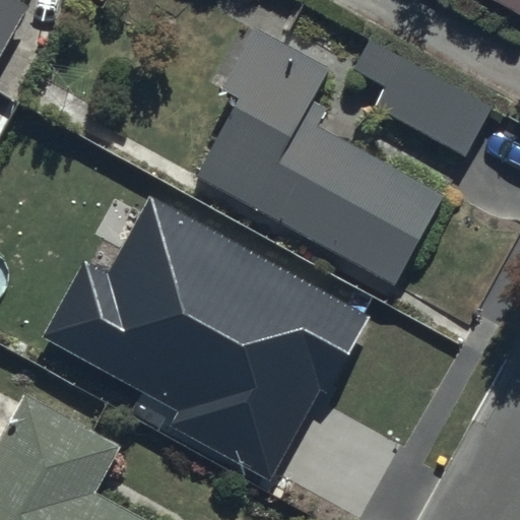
[(0,0),(0,62),(34,2),(29,0),(0,0)]
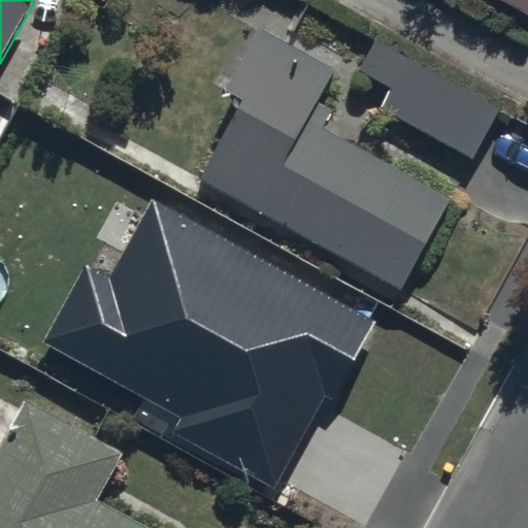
[(527,0),(507,0),(527,10),(527,0)]
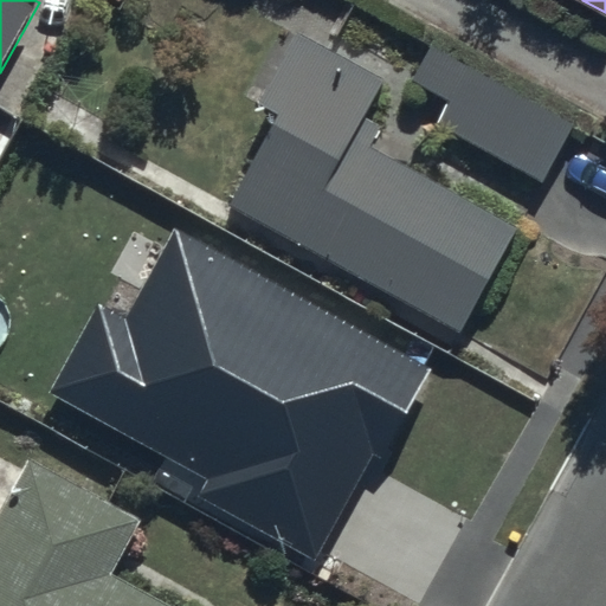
[(218,197),(472,331),(527,230),(360,141),(397,72),(309,26),(218,197)]
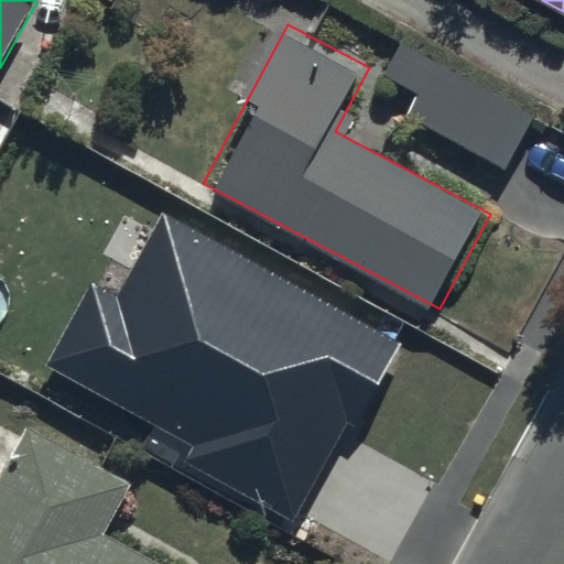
[(494,173),(534,117),(408,45),(373,105),(494,173)]
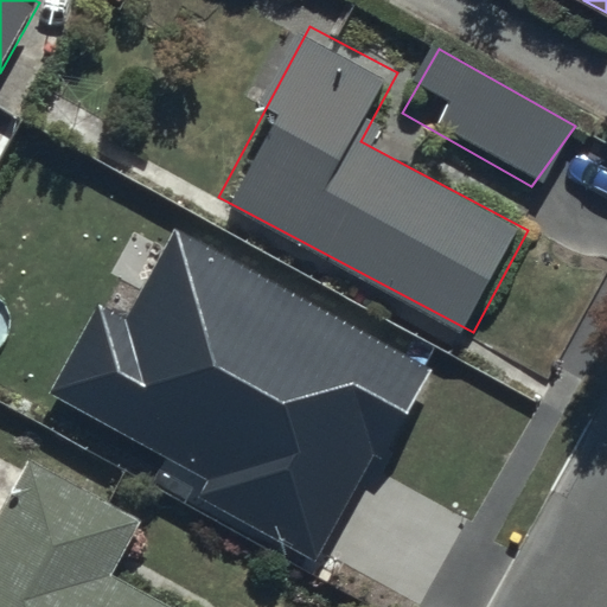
[(203,496),(314,557),(371,454),(381,459),(430,369),(176,229),(127,317),(98,301),(48,393),(210,481),(203,496)]
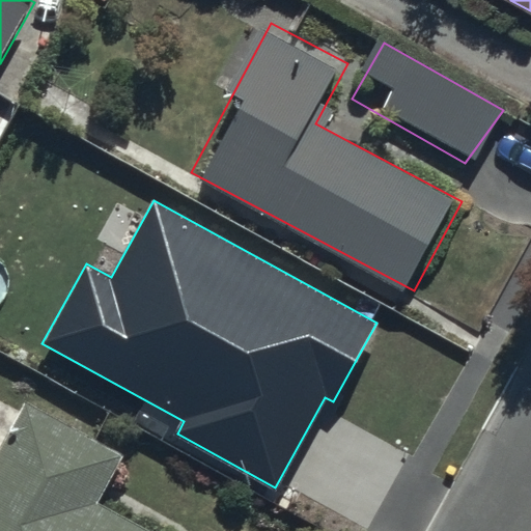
[(0,453),(0,530),(141,530),(103,509),(135,452),(32,395),(0,453)]
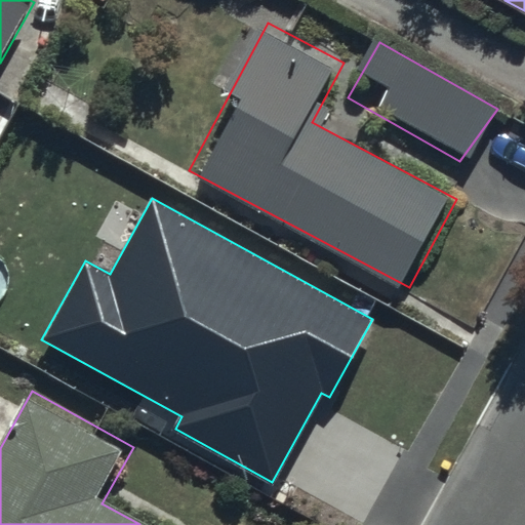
All buildings are outlined.
